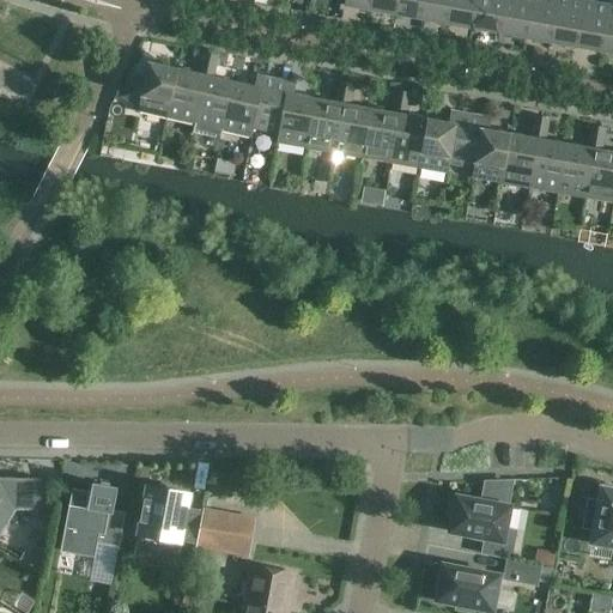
[(371,11),(372,0),(345,0),(345,6),(371,11)]
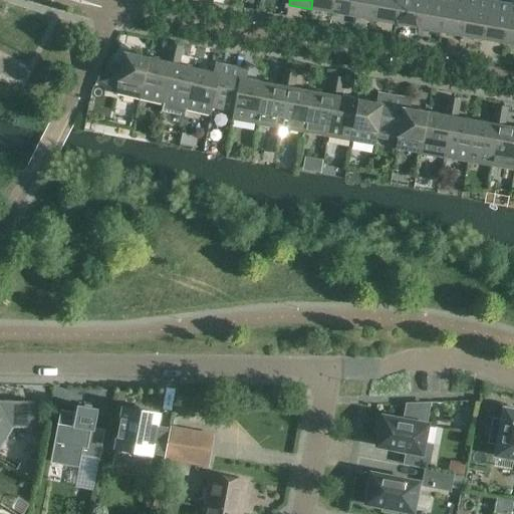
[(332,13),(334,0),(312,0),(311,9),(332,13)]
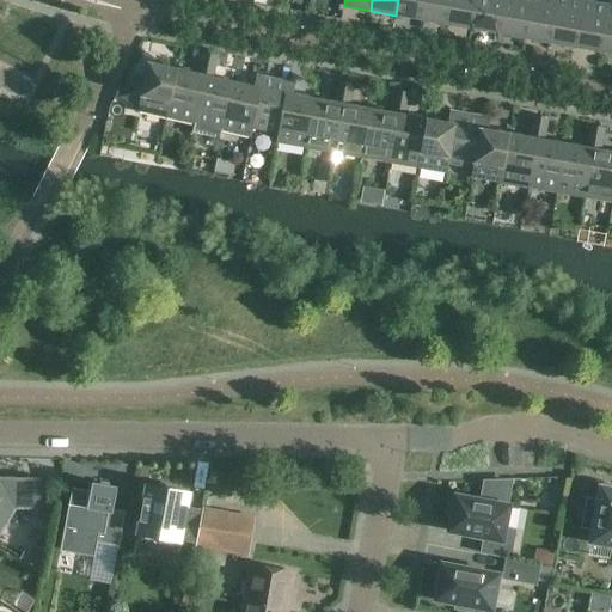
[(422,20),(424,0),(398,0),(396,16),(422,20)]
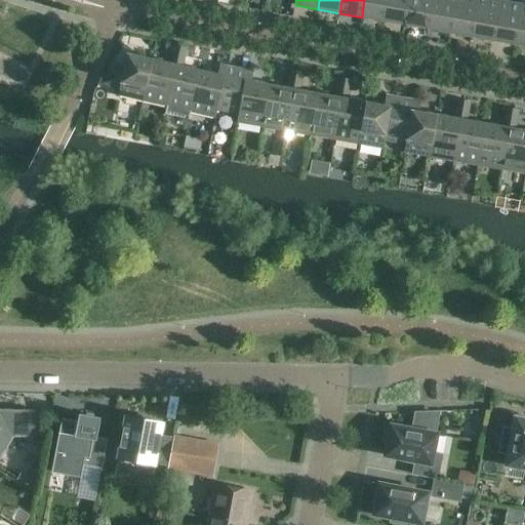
[(387,0),(364,0),(362,17),(384,22),(387,0)]
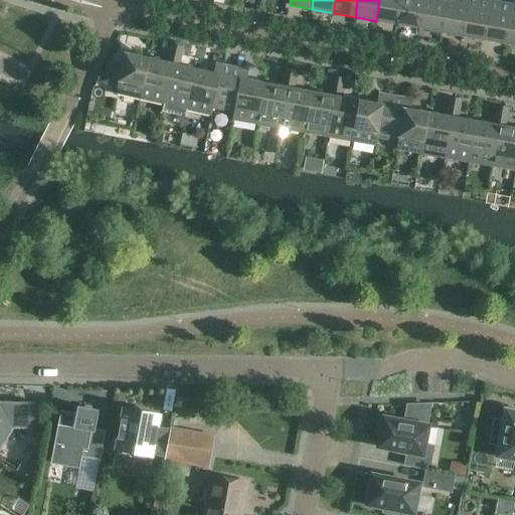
[(379,0),(376,21),(397,25),(401,0),(379,0)]
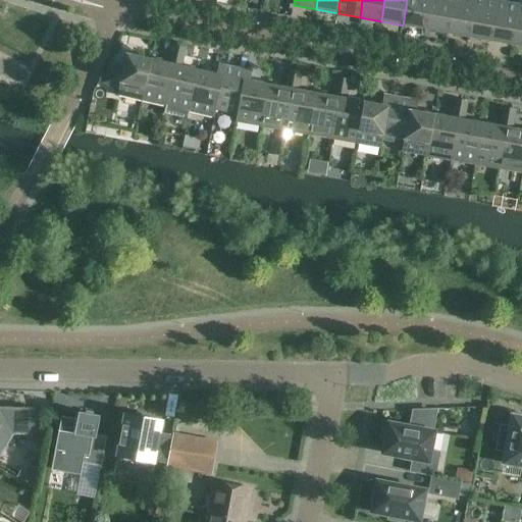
[(425,30),(429,0),(407,0),(403,25),(425,30)]
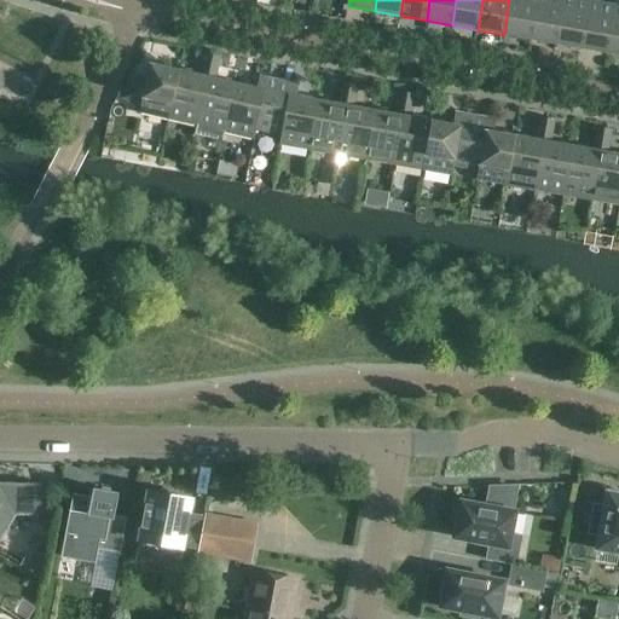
[(530,39),(536,0),(509,0),(504,35),(530,39)]
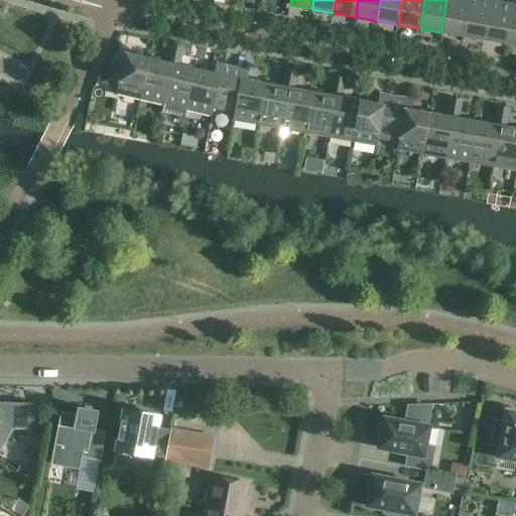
[(463,36),(469,0),(446,0),(441,32),(463,36)]
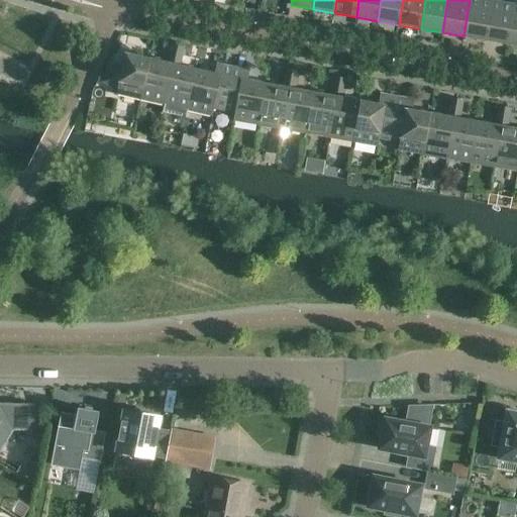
[(486,40),(493,1),(485,0),(470,0),(463,36),(486,40)]
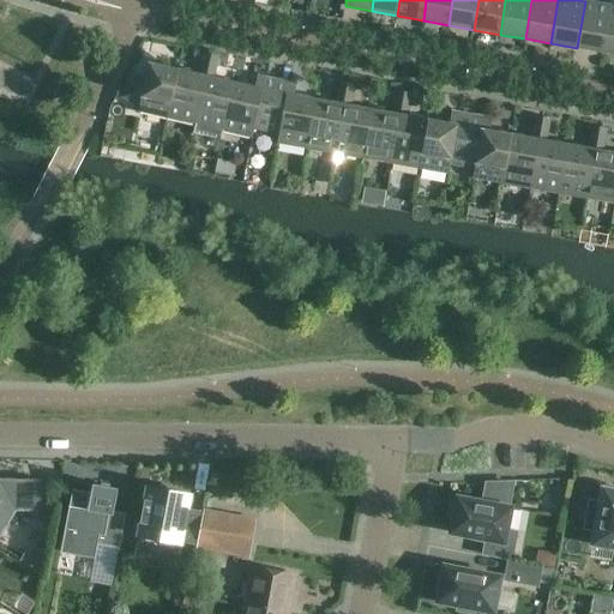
[(602,53),(611,6),(585,1),(577,48),(602,53)]
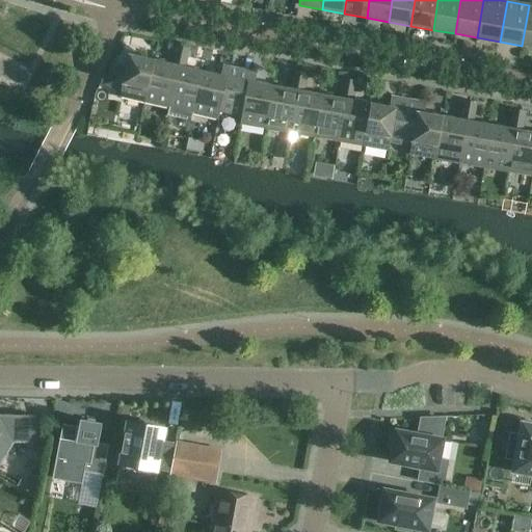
[(531,5),(529,5),(522,46),(531,47),(531,5)]
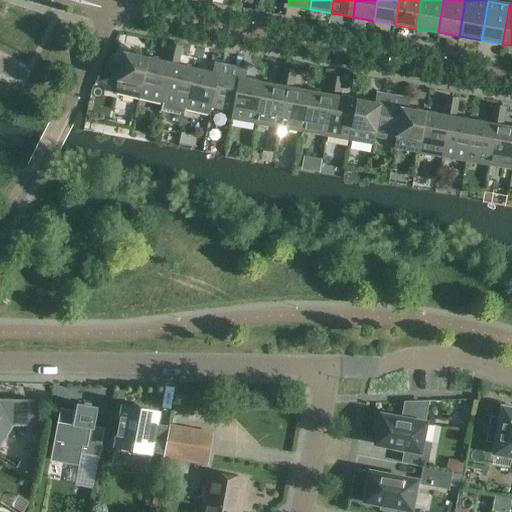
[(168,54),(180,56),(182,47),(170,44),(168,54)]
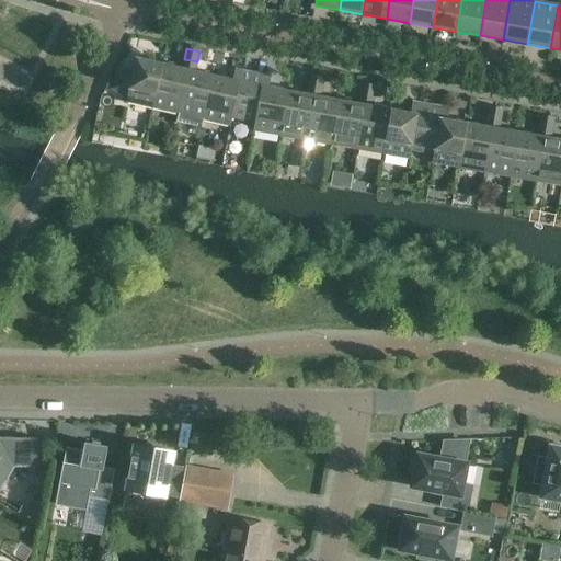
[(130,99),(151,104),(153,104),(162,65),(137,58),(134,72),(122,69),(112,90),(127,98),(126,102),(129,103),(130,99)]
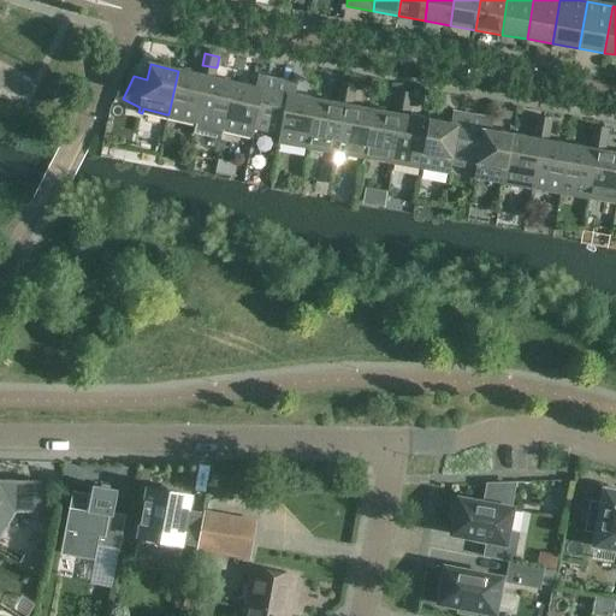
[(223,137),(224,132),(235,84),(214,78),(217,67),(202,65),(200,76),(207,77),(196,125),(195,131),(223,137)]
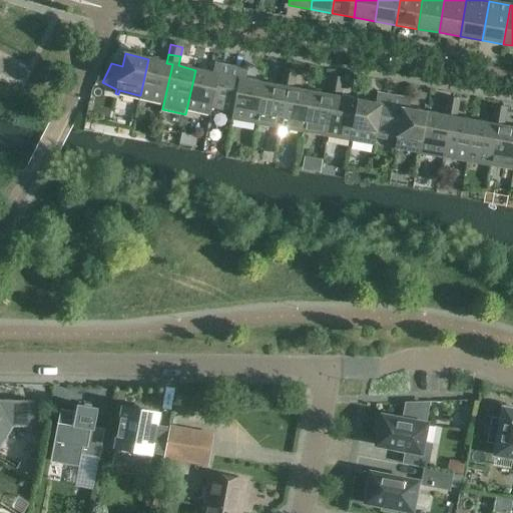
[(160,104),(163,104),(172,64),(166,63),(148,59),(140,95),(138,95),(137,98),(142,99),(142,96),(161,100),(160,104)]
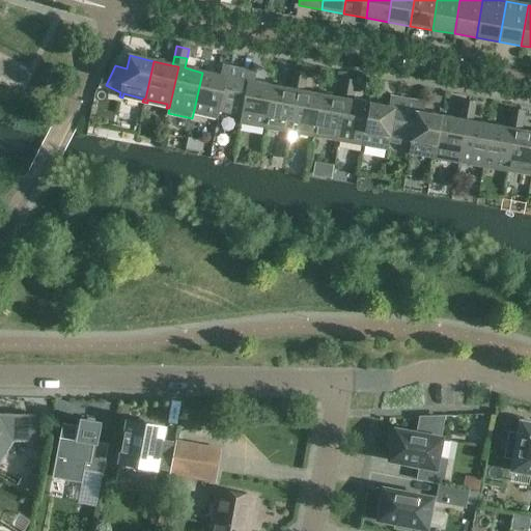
[(218,119),(220,110),(227,78),(231,79),(233,68),(223,66),(221,77),(202,73),(193,114),(195,114),(196,111),(216,115),(215,118),(218,119)]
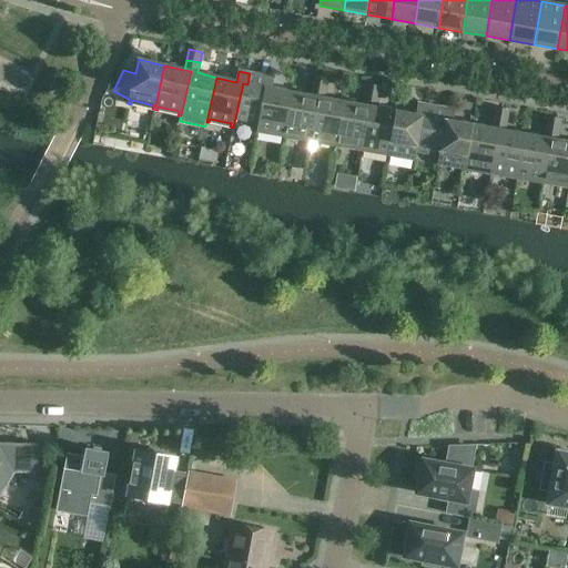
[(261,87),(263,75),(262,75),(262,77),(250,74),(251,73),(250,73),(247,84),(243,83),(235,118),(259,122),(260,122),(265,88),(261,87)]
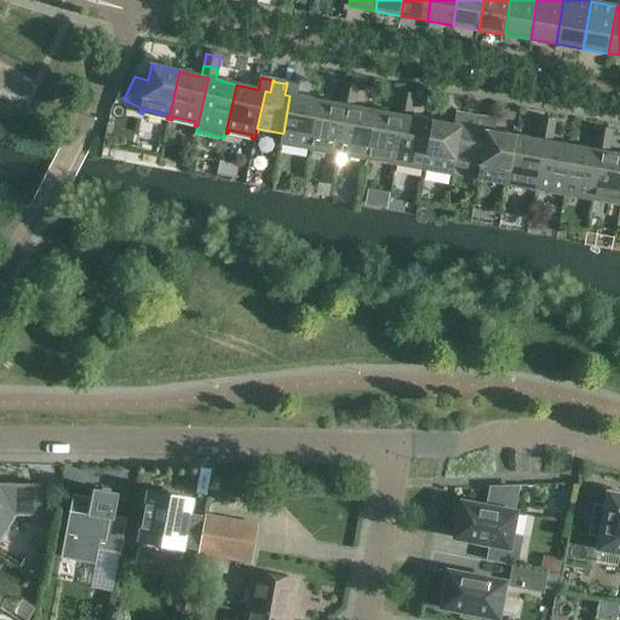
[(285,142),(308,145),(310,145),(319,102),(297,97),(300,85),(287,82),(285,95),(290,96),(283,133),(282,133),(280,145),(283,145),(285,142)]
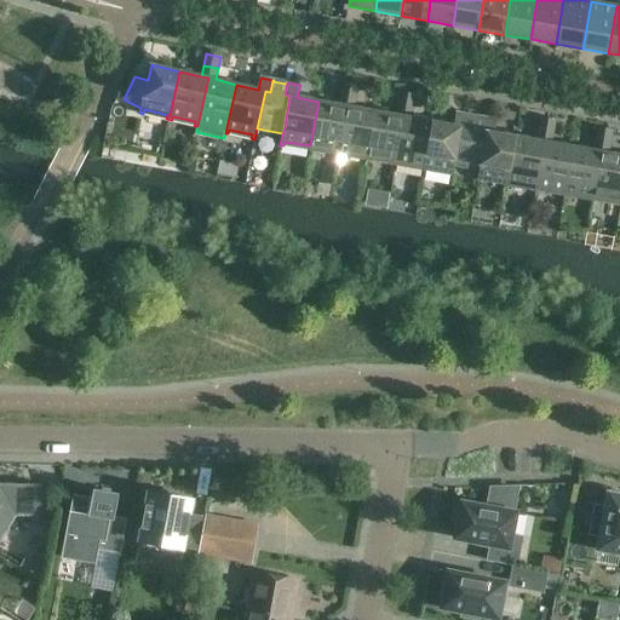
[(342,93),(356,97),(359,85),(344,82),(342,93)]
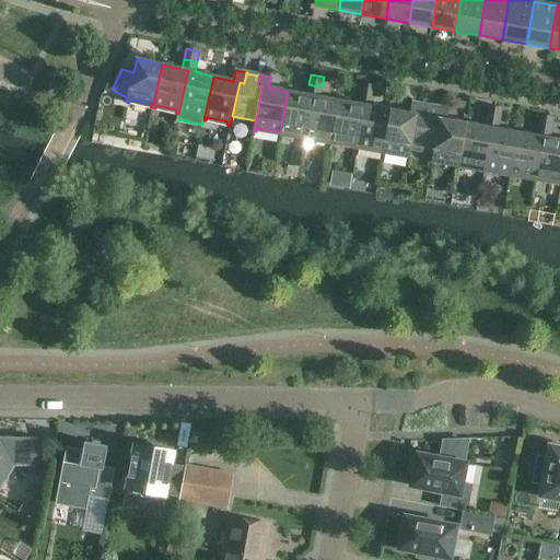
[(360,94),(374,96),(375,85),(362,83),(360,94)]
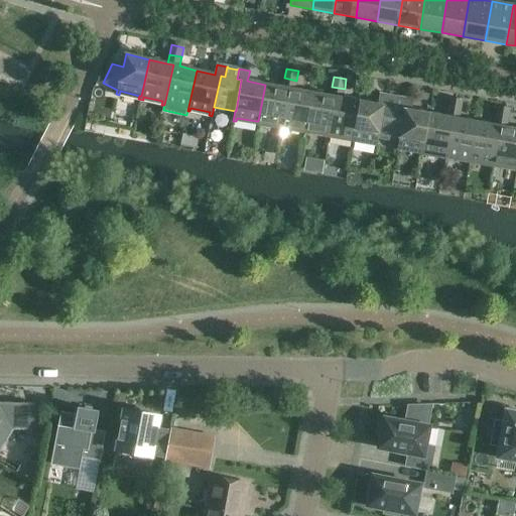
[(284,126),(303,129),(305,130),(312,93),(295,90),(296,81),(284,78),(282,88),(289,89),(282,126),(279,125),(279,129),(284,130),(284,126)]
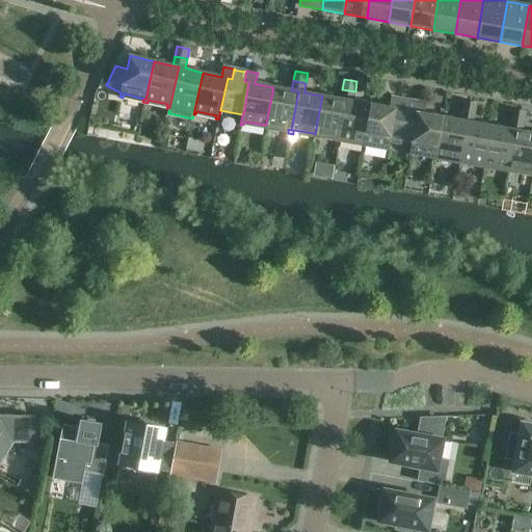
[(269,126),(288,129),(291,130),(298,91),(291,90),(273,87),(266,125),(264,125),(263,129),(268,129),(269,126)]
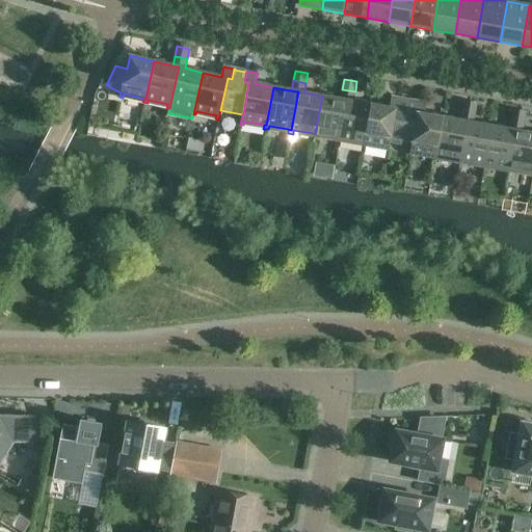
[(342,139),(362,142),(365,142),(371,104),(353,101),(355,91),(342,89),(341,99),(347,100),(340,138),(338,138),(337,141),(342,142),(342,139)]
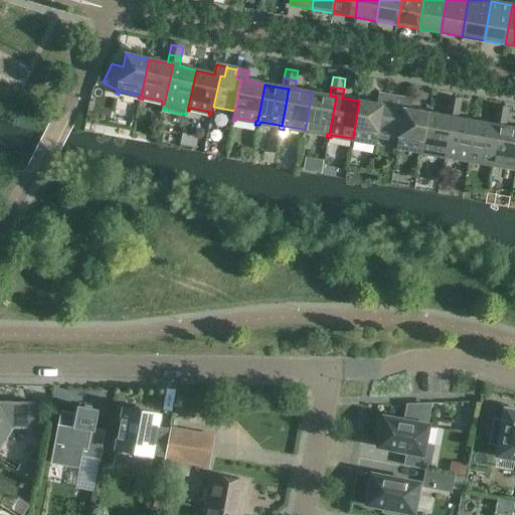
[(308,130),(327,134),(329,134),(336,97),(330,96),(312,93),(305,130),(303,129),(302,133),(307,134),(308,130)]
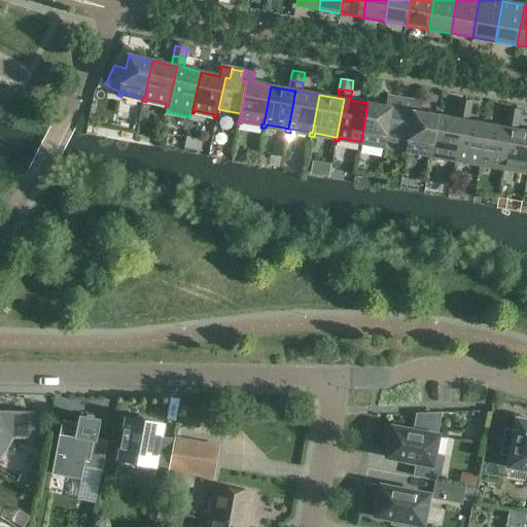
[(385,149),(387,140),(386,140),(392,108),(396,108),(398,98),(388,96),(386,107),(367,103),(361,141),(358,141),(358,145),(362,145),(363,142),(383,145),(382,149),(385,149)]
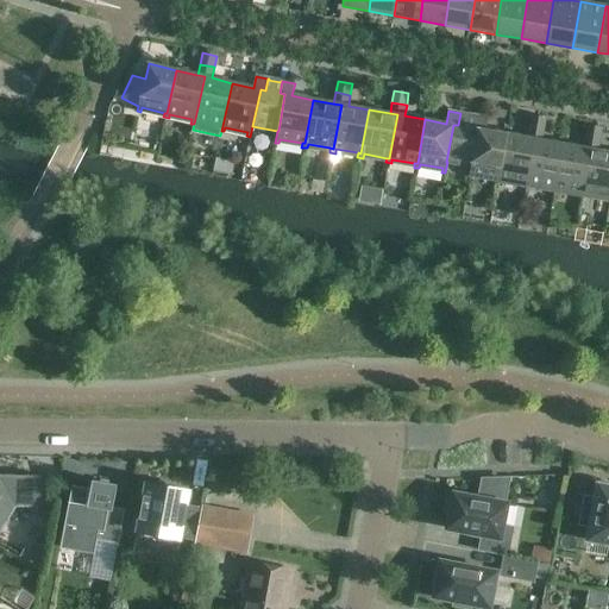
[(473,129),(476,115),(475,115),(475,118),(462,115),(462,113),(460,113),(458,125),(453,125),(446,162),(447,162),(471,167),(472,167),(478,129),(473,129)]
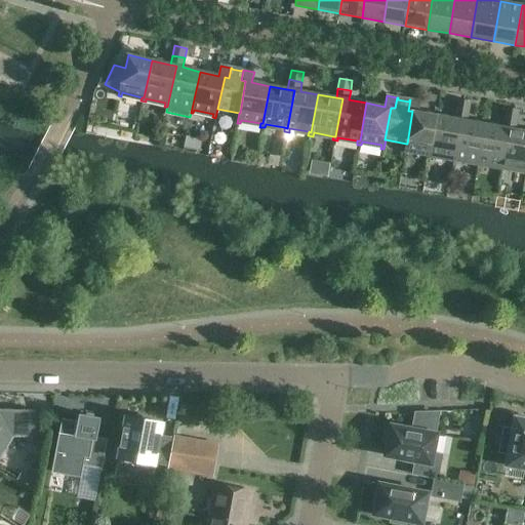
[(432,158),(432,154),(430,154),(437,116),(418,112),(420,102),(410,99),(408,111),(412,111),(407,144),(406,144),(404,153),(407,153),(408,150),(428,153),(427,157),(432,158)]
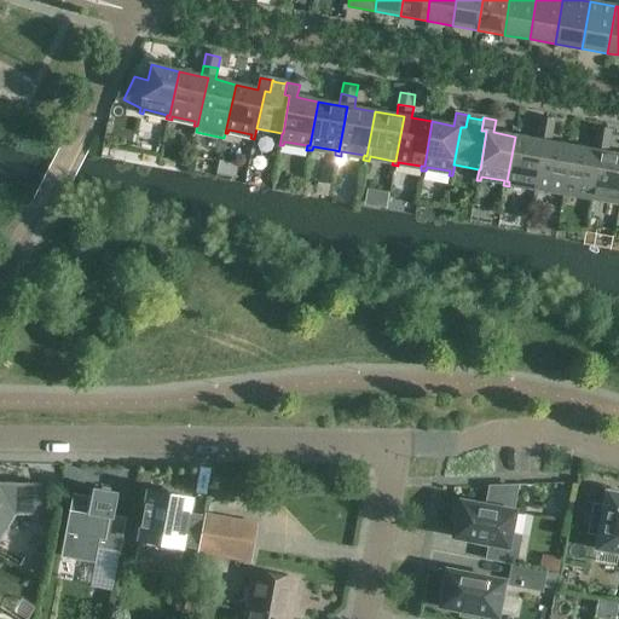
[(538,129),(553,132),(555,120),(541,117),(538,129)]
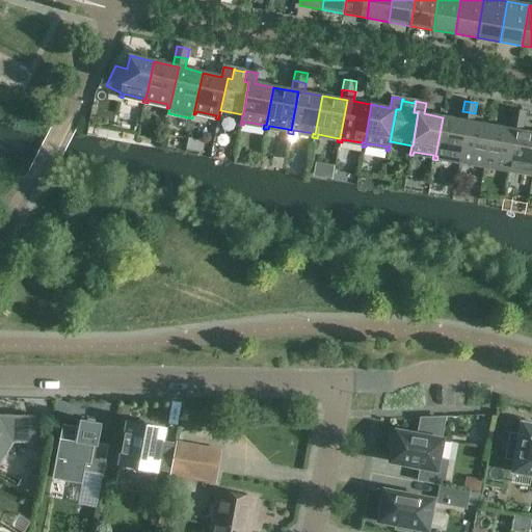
[(511,120),(524,122),(526,112),(513,110),(511,120)]
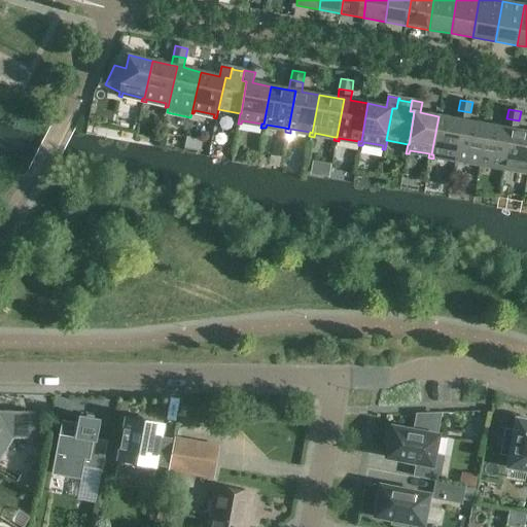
[(458,163),(458,159),(456,159),(463,120),(469,121),(470,112),(458,110),(456,119),(438,116),(431,154),(433,154),(453,159),(453,162),(458,163)]
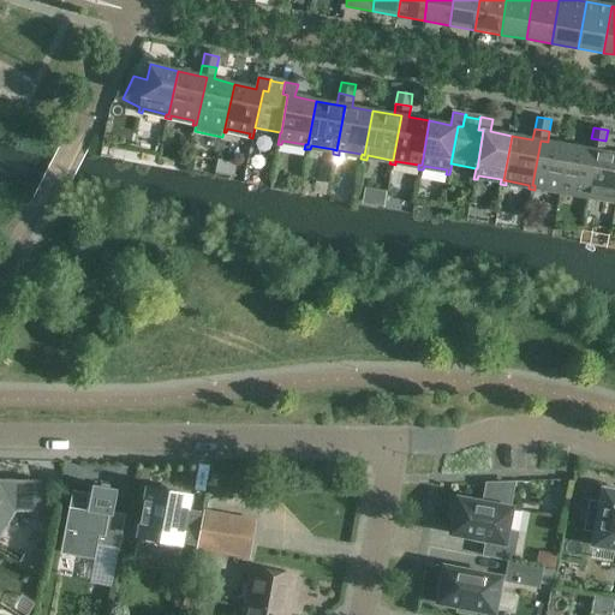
[(591,199),(591,196),(589,196),(597,151),(604,153),(605,141),(591,138),(590,149),(568,145),(561,190),(563,191),(586,195),(585,199),(591,199)]
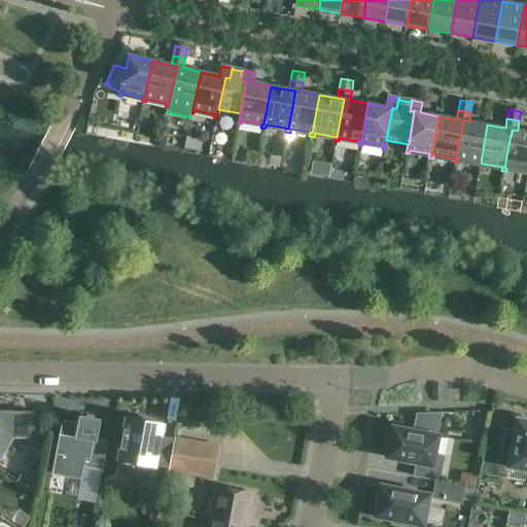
[(482,167),(483,164),(481,163),(487,125),(469,121),(463,120),(456,159),(458,159),(478,163),(477,166),(482,167)]
